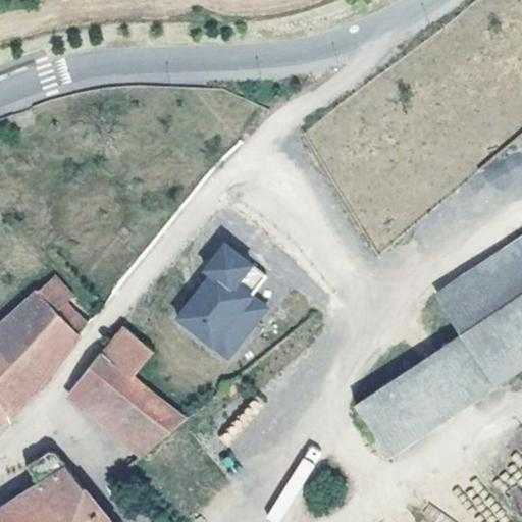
[(378,101),(358,118),(369,132),(389,113),(378,101)]
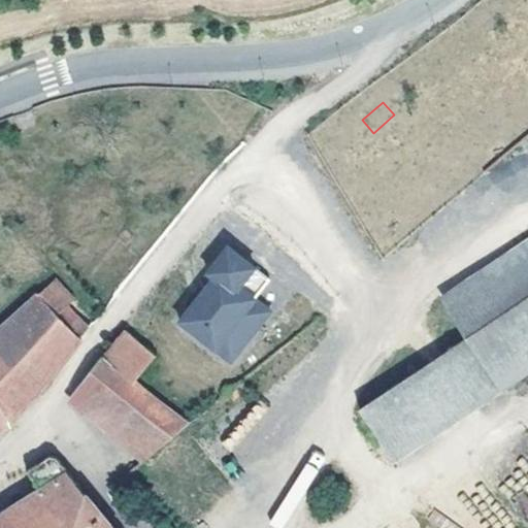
[(527,374),(527,238),(439,298),(465,337),(359,410),(395,463),(527,374)]
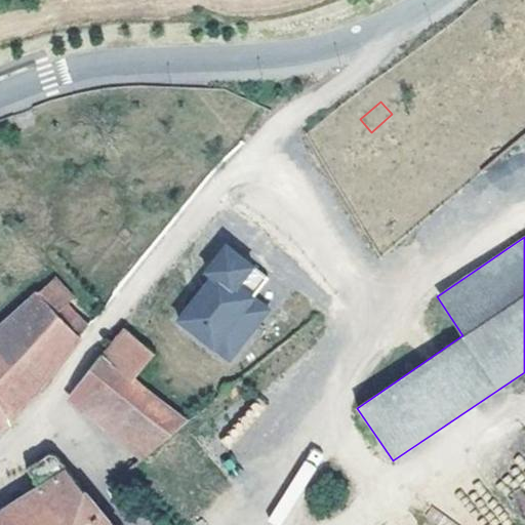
[(211,275),(177,318),(229,359),(269,309),(252,296),(268,277),(227,244),(205,271),(211,275)]
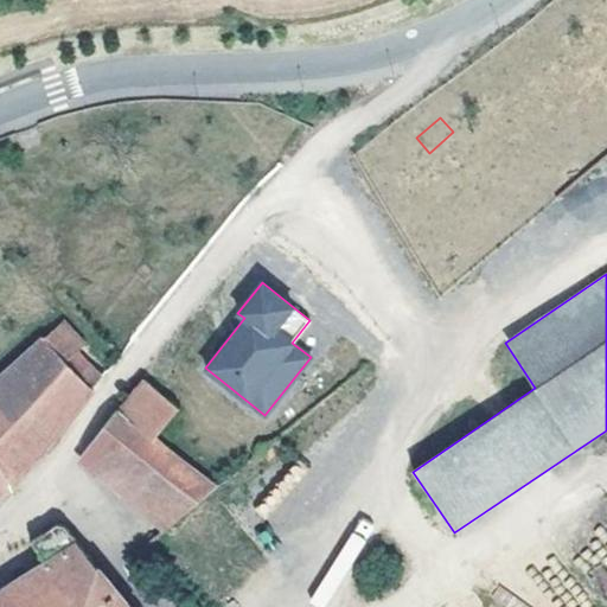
[(0,494),(14,487),(94,389),(69,362),(82,350),(87,346),(64,323),(0,376),(0,494)]
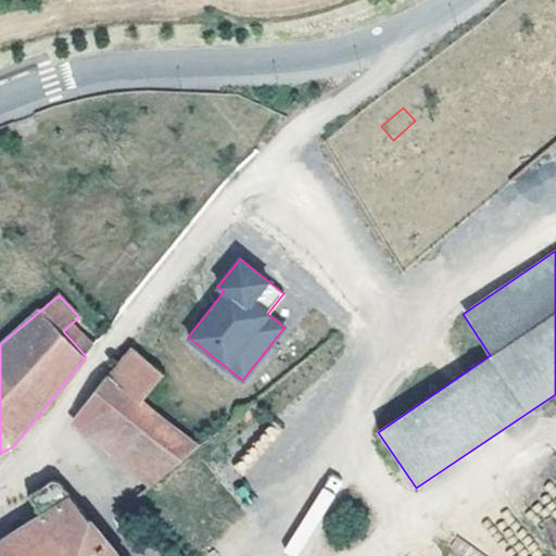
[(97,344),(75,320),(63,331),(86,356),(97,344)]
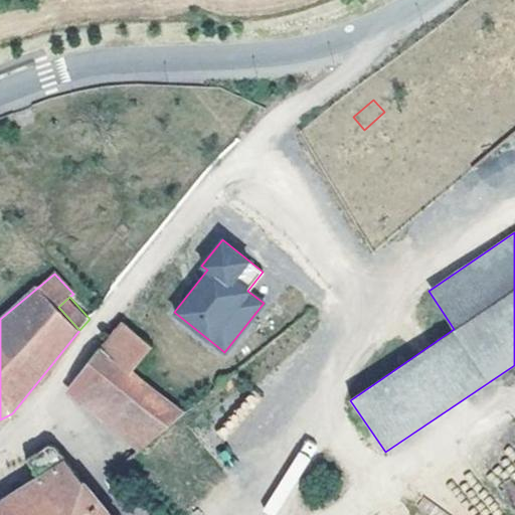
[(152,346),(123,324),(101,351),(131,372),(152,346)]
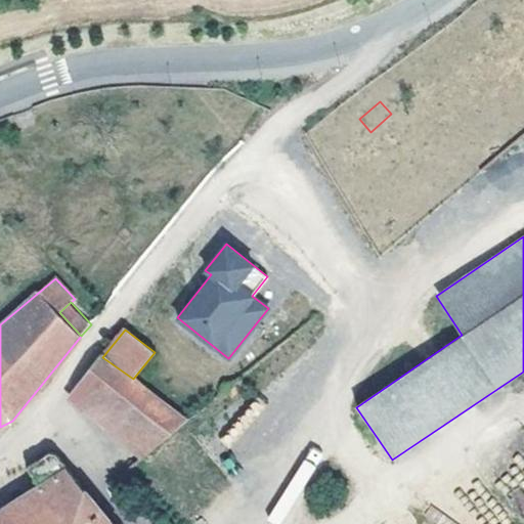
[(133,379),(102,357),(68,400),(138,460),(188,419),(133,379)]
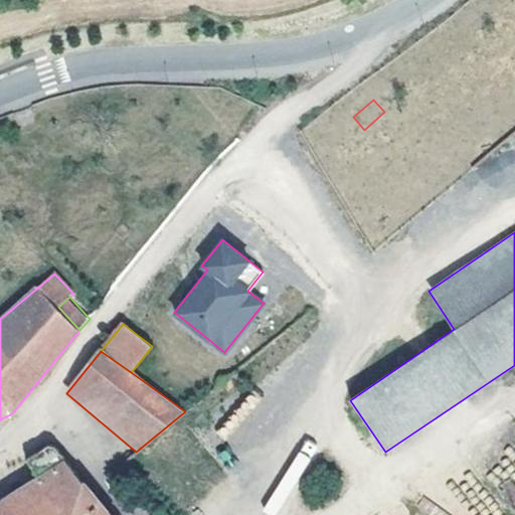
[(235,370),(221,382),(228,391),(241,380),(235,370)]
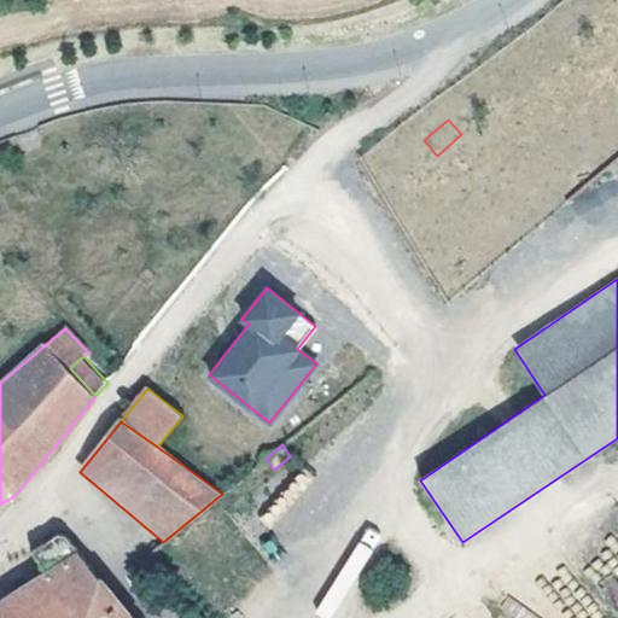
[(0,617),(127,617),(63,538),(57,538),(35,553),(50,575),(0,607),(0,617)]
